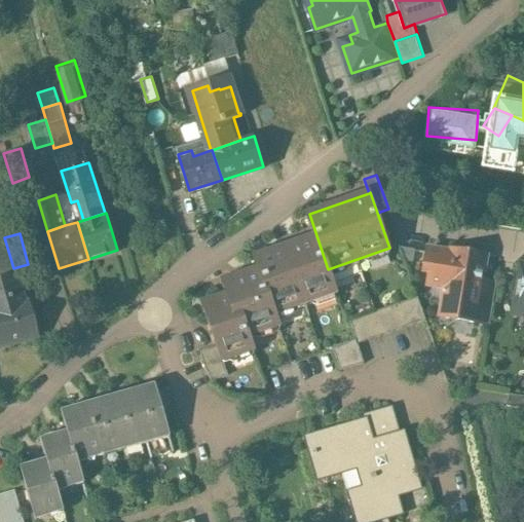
[(316,235),(256,256),(260,268),(275,312),(335,291),(328,269),(316,235)]
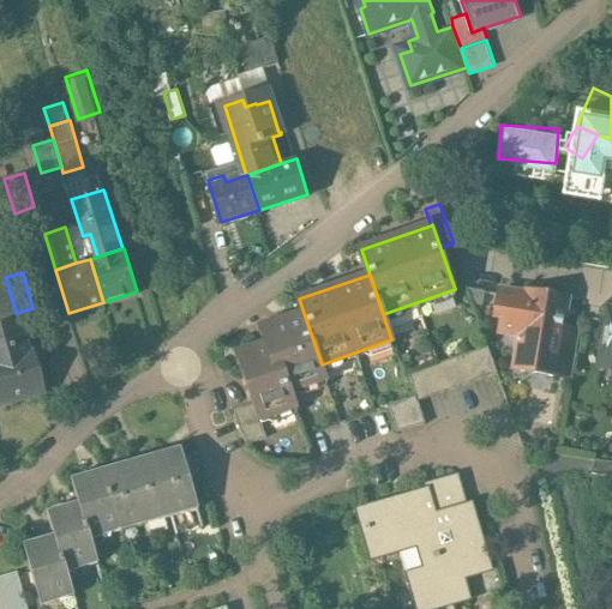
[(538,294),(501,288),(498,303),(504,305),(501,329),(522,332),(519,359),(535,361),(534,371),(556,373),(563,324),(568,295),(547,291),(546,296),(538,295),(538,294)]
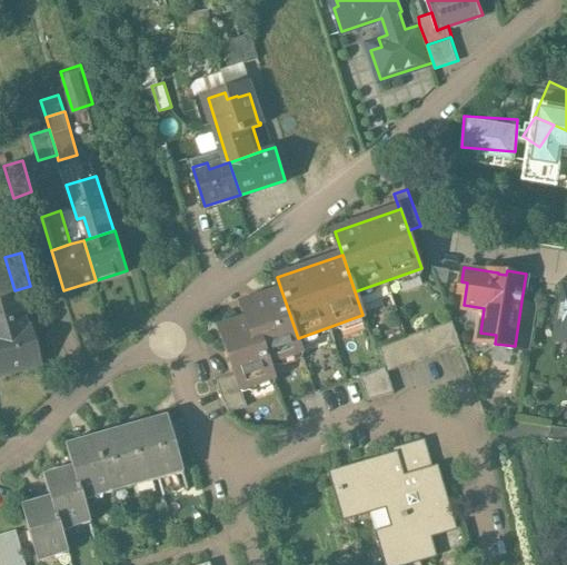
[(281,290),(242,304),(248,319),(220,328),(235,372),(240,388),(242,387),(277,376),(271,360),(302,350),(298,338),(281,290)]
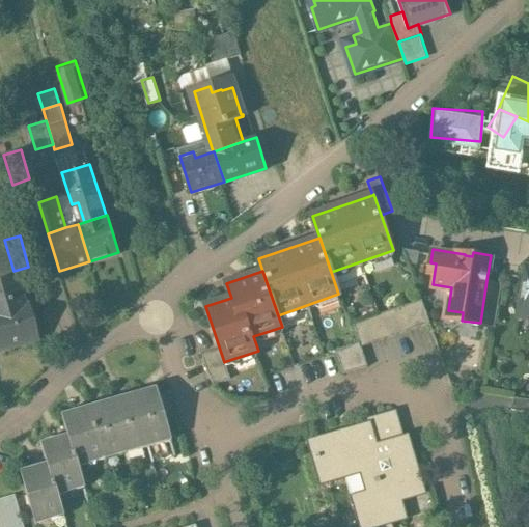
[(20,277),(0,281),(0,349),(39,338),(29,303),(27,304),(20,277)]
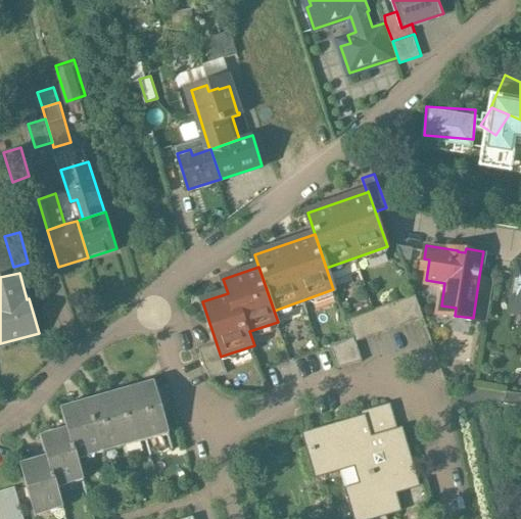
[(493,278),(479,276),(474,311),(488,313),(493,278)]
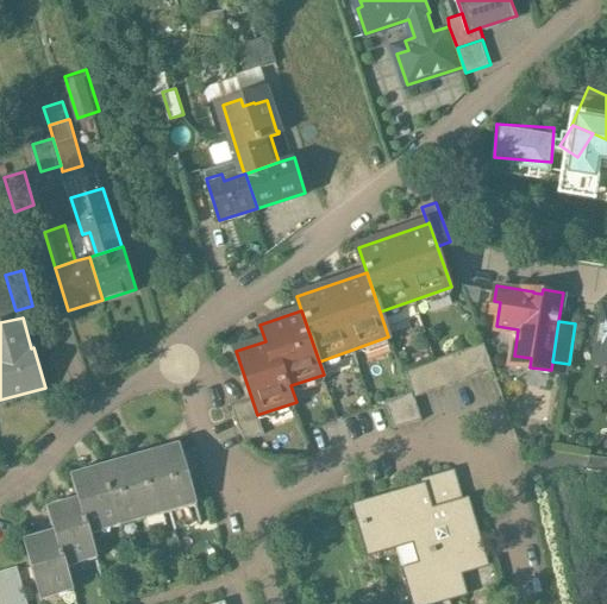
[(494,367),(485,341),(471,346),(481,372),(494,367)]
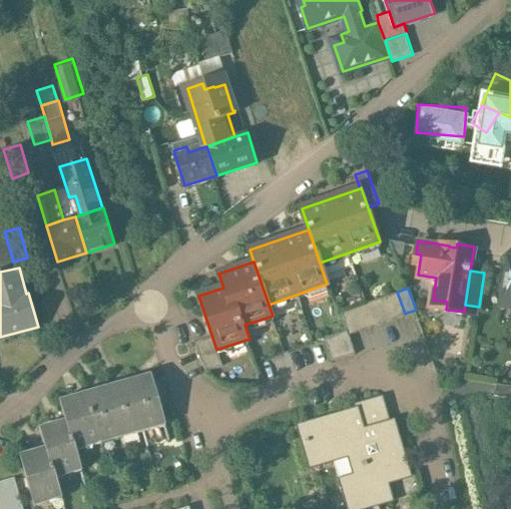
[(405,314),(397,292),(386,295),(394,318),(405,314)]
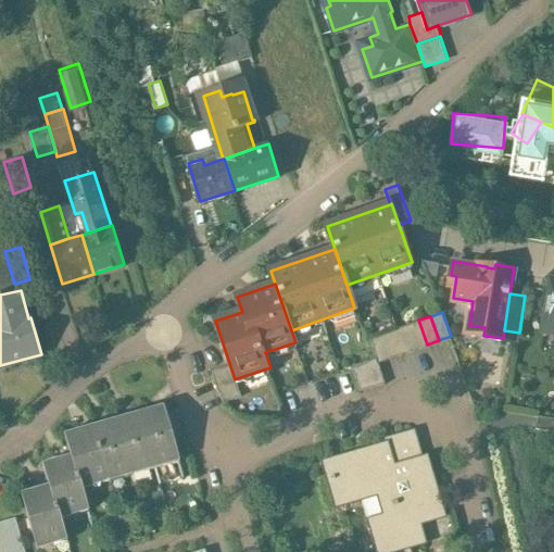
[(418,320),(406,324),(415,349),(427,345),(418,320)]
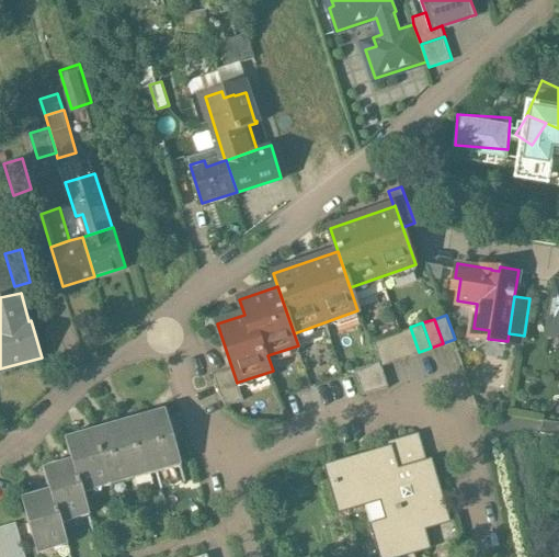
[(419,352),(410,327),(399,331),(407,356),(419,352)]
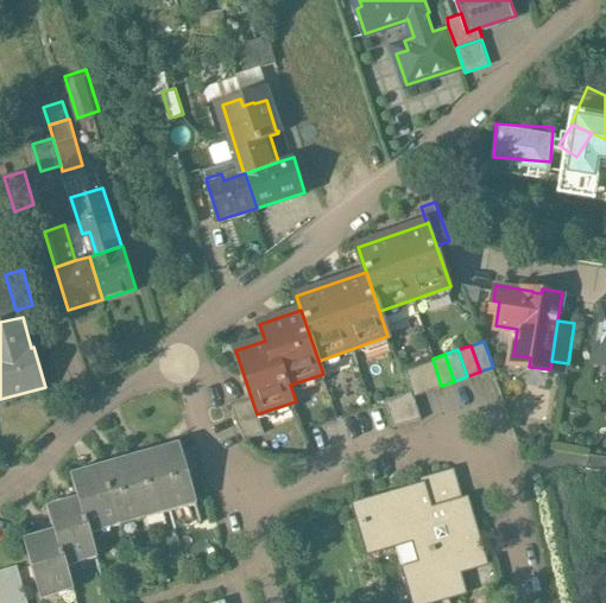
[(441,386),(433,359),(420,363),(429,389),(441,386)]
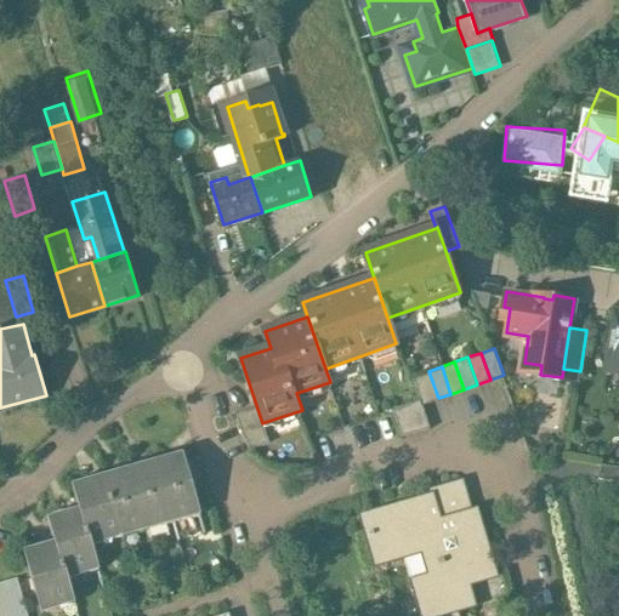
[(429,371),(414,376),(422,398),(424,403),(438,398),(429,371)]
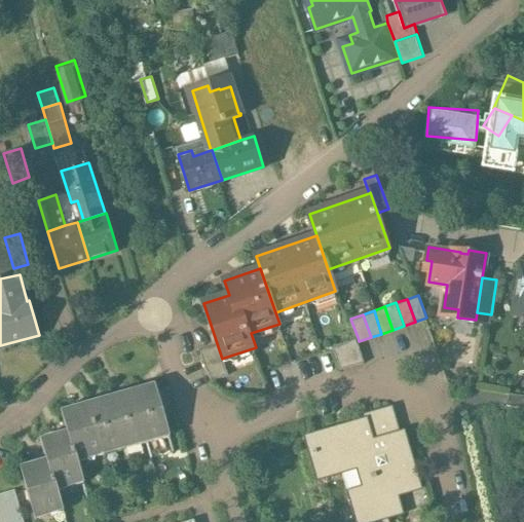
[(358,337),(334,345),(341,368),(365,362),(359,341),(358,337)]
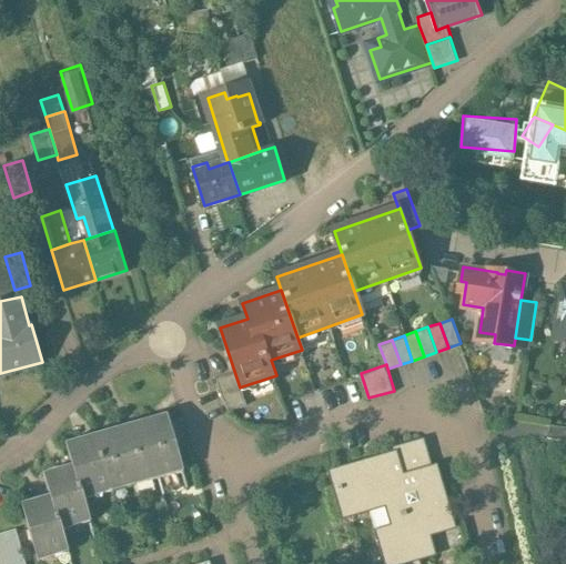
[(234,371),(218,378),(230,410),(249,403),(242,386),(240,388),(234,371)]
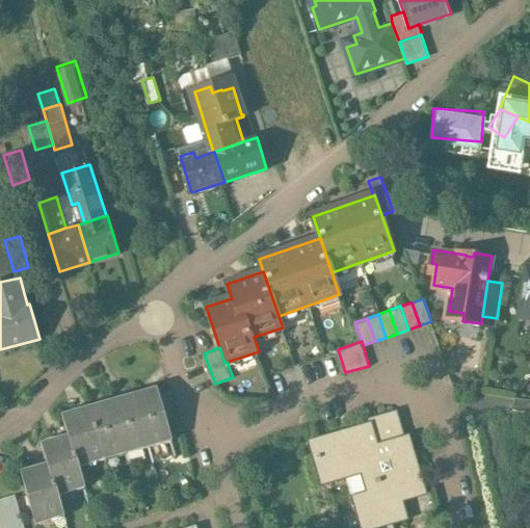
[(157,387),(134,393),(149,446),(173,440),(157,387)]
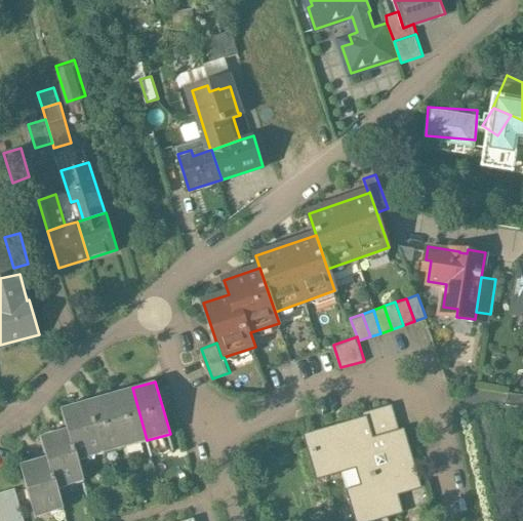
[(132,388),(111,394),(125,446),(147,440),(132,388)]
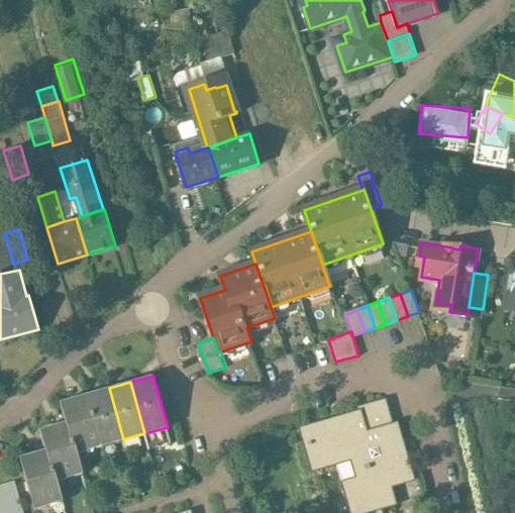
[(514,388),(501,386),(499,397),(514,400),(514,388)]
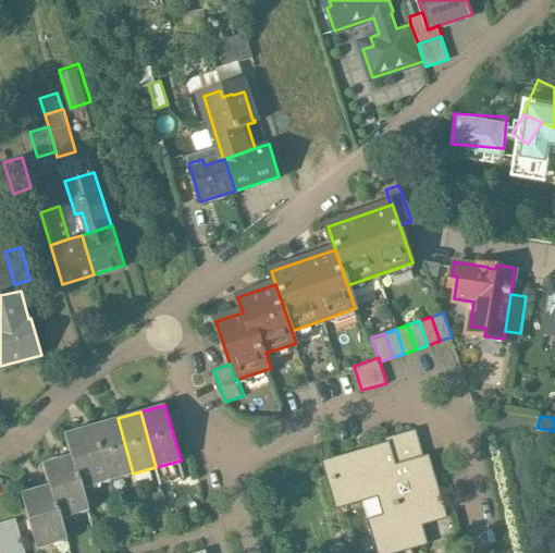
[(118,418),(96,424),(111,480),(133,474),(118,418)]
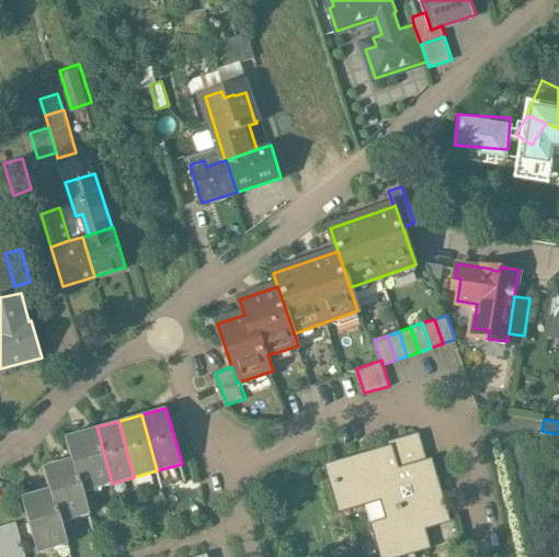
[(97,427),(67,435),(73,457),(83,491),(112,484),(97,427)]
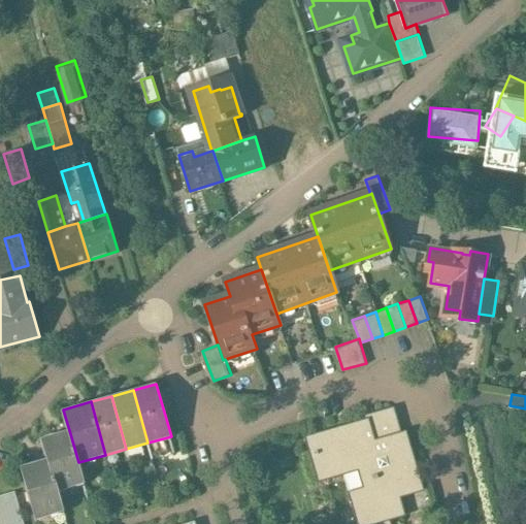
[(411,448),(400,451),(397,439),(402,438),(393,407),(367,415),(368,418),(308,436),(321,477),(373,461),(376,475),(370,476),(374,489),(359,493),(367,520),(371,518),(373,523),(392,523),(389,513),(392,513),(391,511),(400,508),(396,492),(422,485),(411,448)]
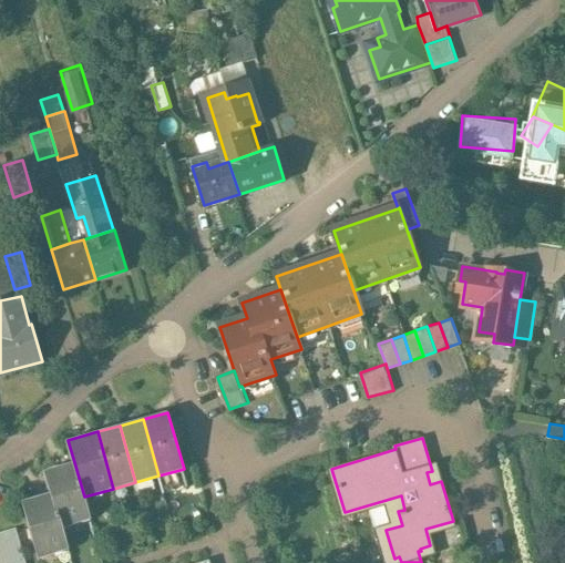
[(74,462),(45,470),(52,492),(62,528),(91,519),(84,497),(74,462)]
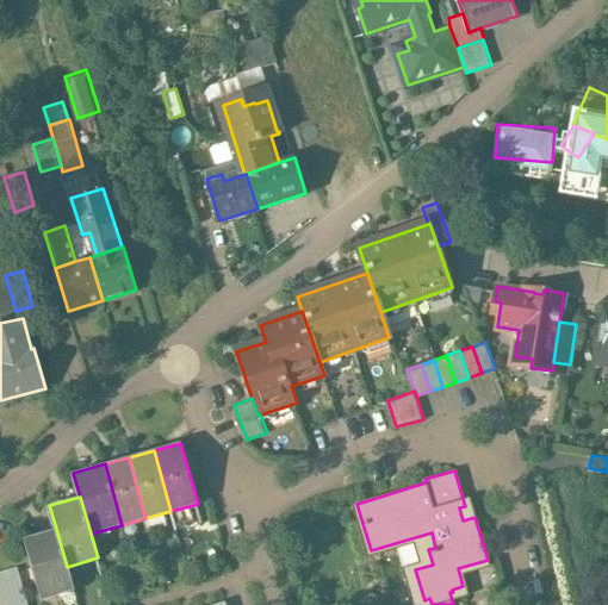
[(56,529),(25,537),(42,599),(74,591),(67,567),(56,529)]
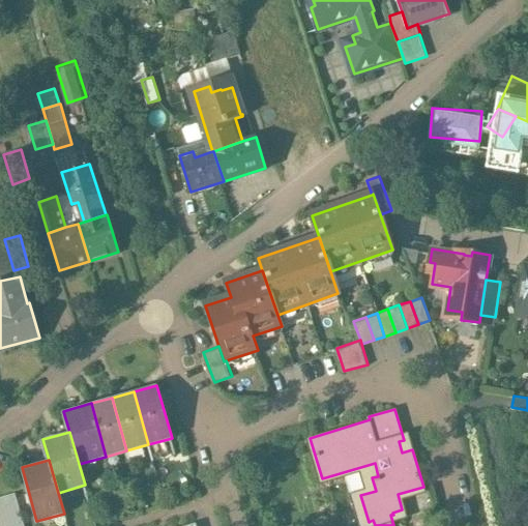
[(25,525),(16,492),(0,496),(0,522),(1,525),(25,525)]
